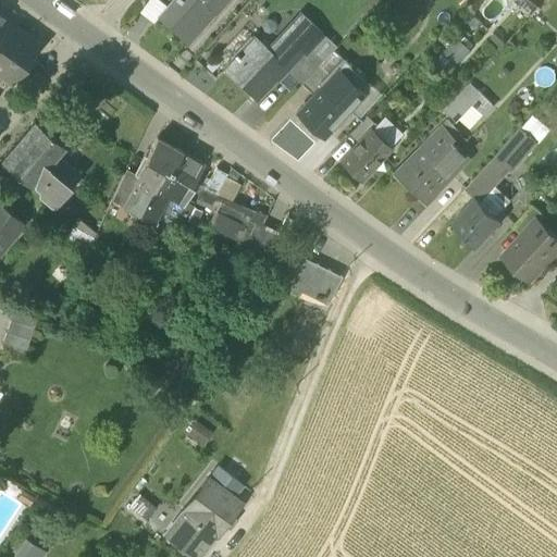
[(155,23),(158,17),(166,5),(160,0),(148,0),(139,12),(155,23)]
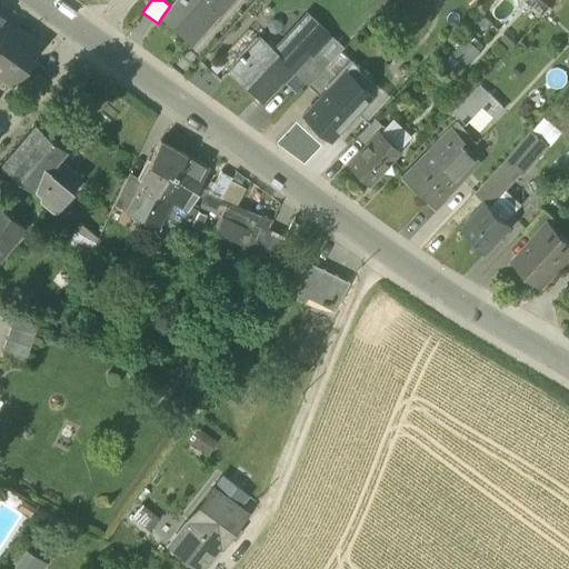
[(177,0),(161,18),(185,38),(212,7),(220,12),(230,0),(177,0)]
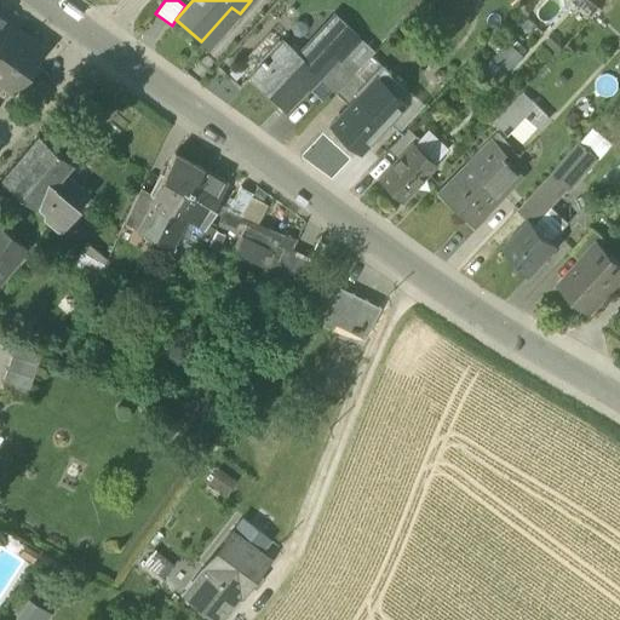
[(574,0),(593,17),(602,9),(590,0),(574,0)]
